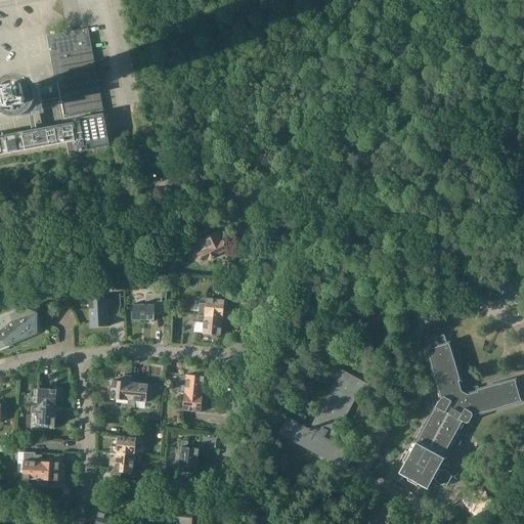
[(0,155),(67,143),(69,155),(111,146),(111,145),(108,134),(88,28),(67,32),(55,35),(54,32),(51,32),(51,35),(47,36),(51,61),(51,60),(58,97),(36,101),(37,112),(60,107),(63,125),(11,134),(0,136),(0,155)]
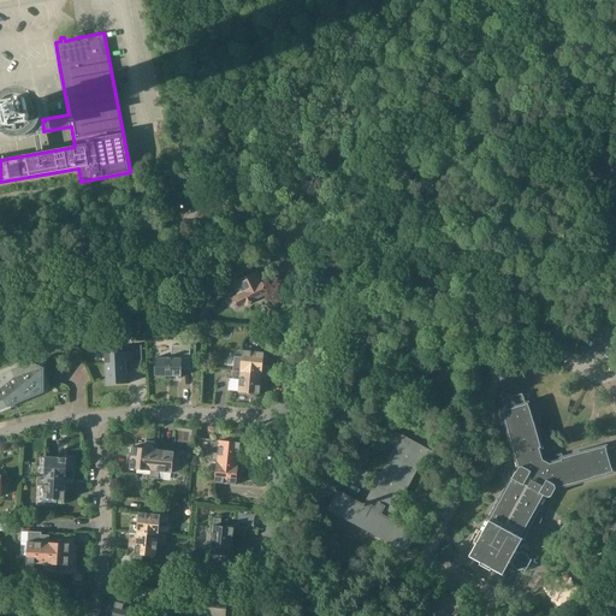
[(41,116),(39,102),(35,104),(35,102),(33,102),(33,104),(29,105),(29,104),(16,106),(17,111),(15,111),(16,113),(17,113),(18,117),(17,117),(19,130),(23,129),(23,130),(25,130),(27,134),(34,132),(40,132),(40,131),(43,131),(42,119),(41,116)]
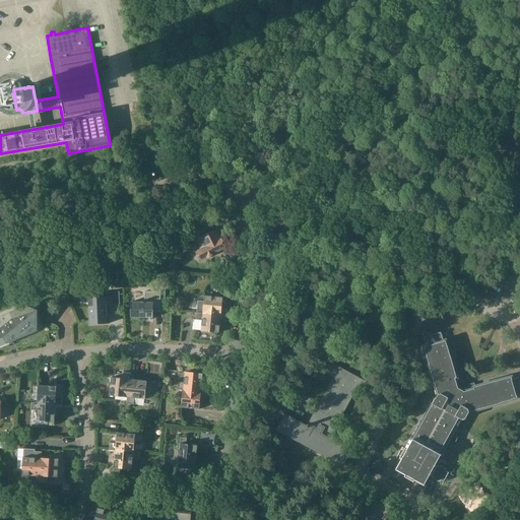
[(224,202),(220,206),(218,208),(221,211),(223,209),(224,209),(228,206),(225,204),(224,202)]
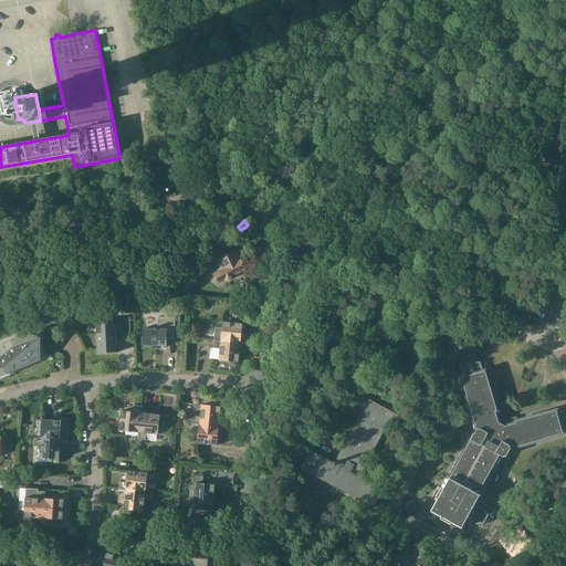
[(233,253),(229,254),(226,248),(211,255),(220,272),(213,275),(218,283),(244,270),(238,257),(236,258),(233,253)]
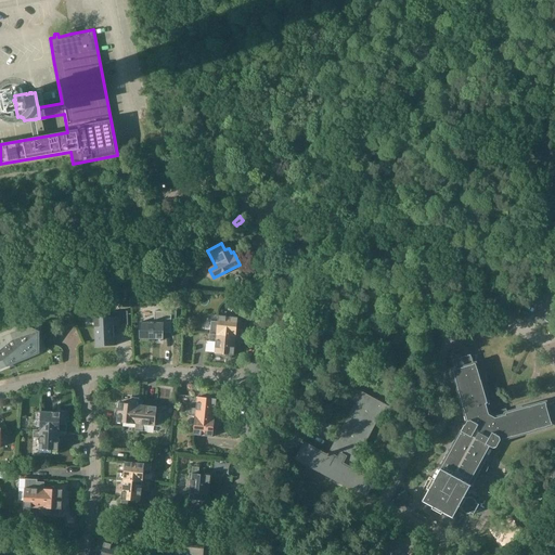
[(115,336),(114,326),(121,325),(128,325),(128,311),(114,312),(114,317),(94,318),(95,347),(105,346),(115,346),(115,336)]
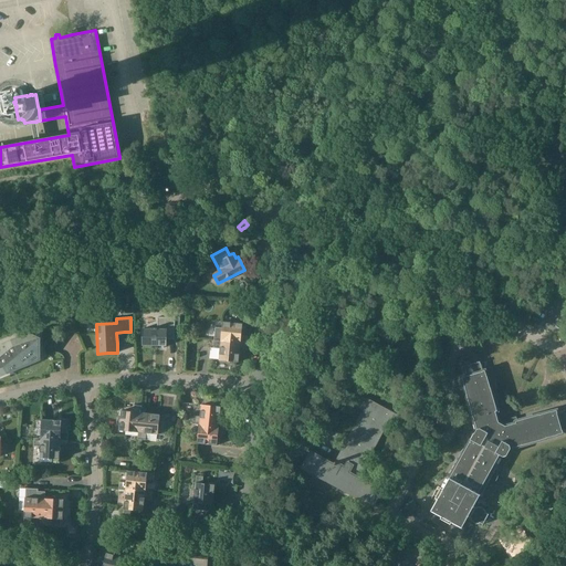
[(143,338),(143,346),(159,346),(167,346),(167,344),(167,339),(175,339),(175,328),(179,328),(180,317),(175,317),(169,317),(169,318),(161,317),(161,329),(157,329),(157,328),(153,328),(143,328),(143,338)]
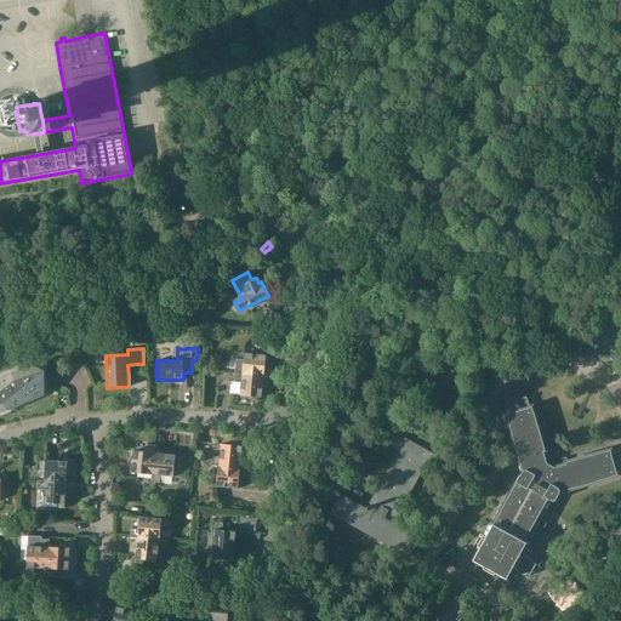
[(237,359),(235,372),(254,375),(254,376),(265,377),(272,377),(273,369),(266,369),(267,355),(245,353),(244,360),(237,359)]
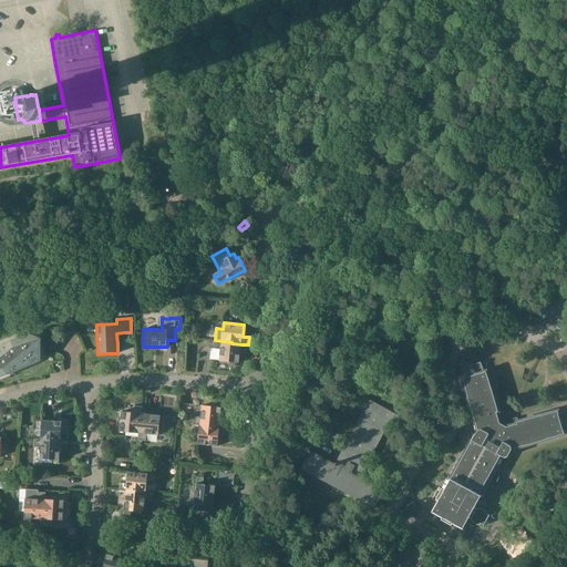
[(0,377),(10,372),(40,360),(40,339),(29,334),(0,347),(0,377)]
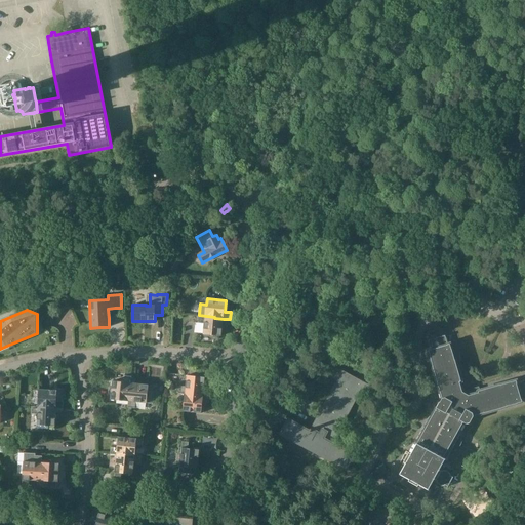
[(221,336),(224,319),(214,318),(214,317),(199,315),(198,323),(204,323),(203,334),(221,336)]
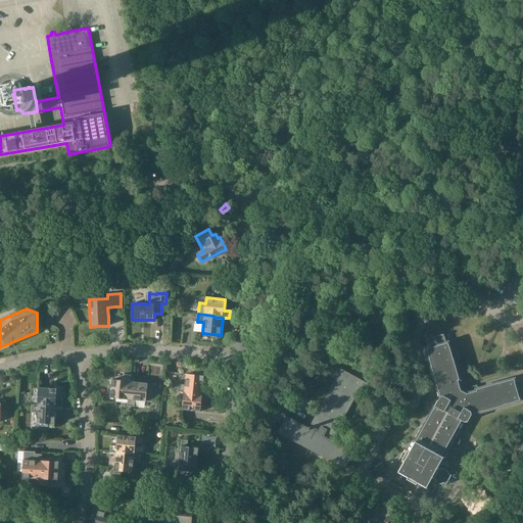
[(457,439),(456,438),(464,423),(468,422),(472,415),(520,401),(520,398),(522,397),(522,379),(515,382),(514,379),(478,389),(477,386),(471,387),(467,394),(460,391),(465,383),(463,378),(459,379),(448,343),(446,343),(443,335),(441,335),(440,335),(439,335),(438,334),(437,334),(436,334),(435,334),(434,334),(433,335),(432,335),(431,336),(430,337),(429,338),(429,339),(427,339),(429,348),(427,348),(431,365),(437,386),(440,396),(428,419),(426,418),(419,430),(421,431),(410,453),(408,452),(402,461),(405,462),(398,472),(409,477),(410,475),(419,480),(418,482),(427,487),(433,477),(435,479),(435,480),(436,481),(437,481),(437,482),(438,482),(439,483),(440,483),(441,484),(443,484),(443,483),(446,484),(452,476),(448,474),(448,473),(448,472),(447,472),(447,471),(446,470),(445,470),(443,469),(442,469),(440,469),(440,470),(437,468),(443,459),(444,459),(449,449),(450,449),(453,449),(453,448),(454,448),(455,447),(456,446),(456,445),(457,445),(457,444),(457,443),(457,442),(457,441),(457,440),(457,439)]
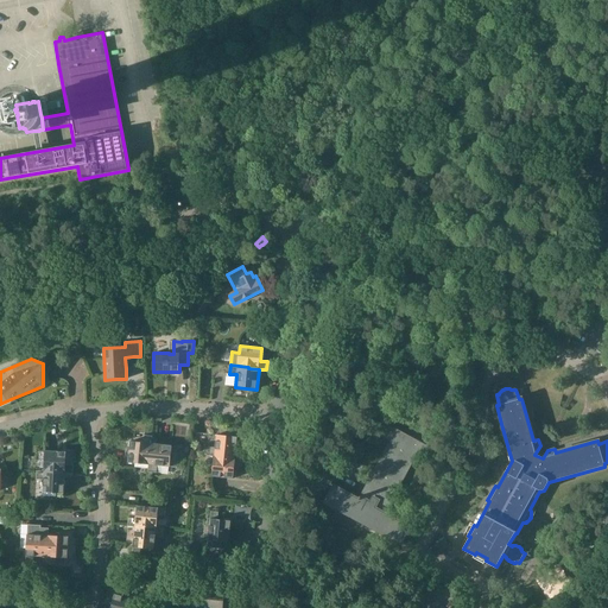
[(359,499),(334,486),(325,501),(401,543),(411,526),(385,512),(416,454),(423,457),(428,448),(390,428),(384,437),(392,441),(361,496),(360,495),(359,499)]
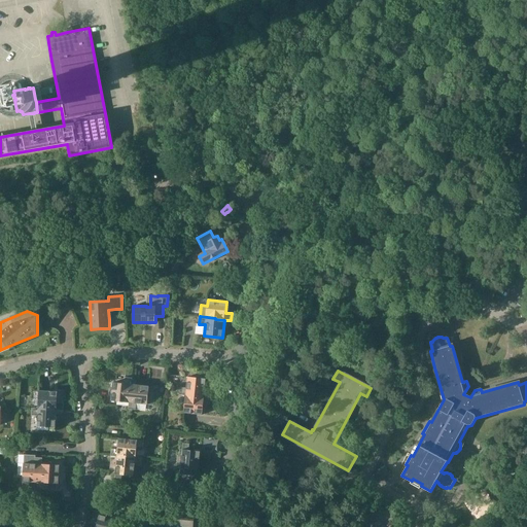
[(111,400),(129,402),(130,393),(131,393),(132,384),(133,378),(126,377),(125,384),(113,382),(111,400)]
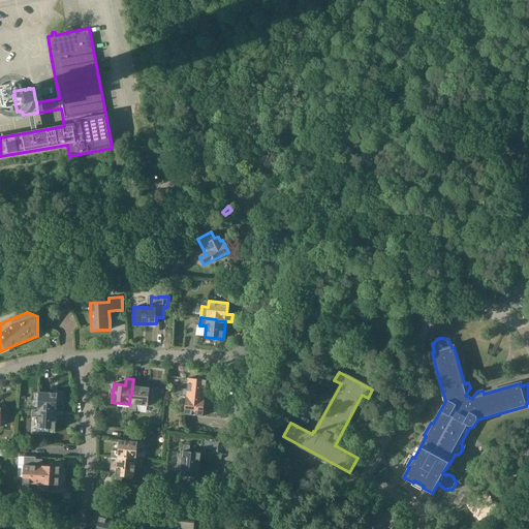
[(206,398),(207,380),(188,378),(187,390),(181,389),(180,396),(187,397),(186,399),(195,400),(195,399),(212,400),(212,399),(206,398)]
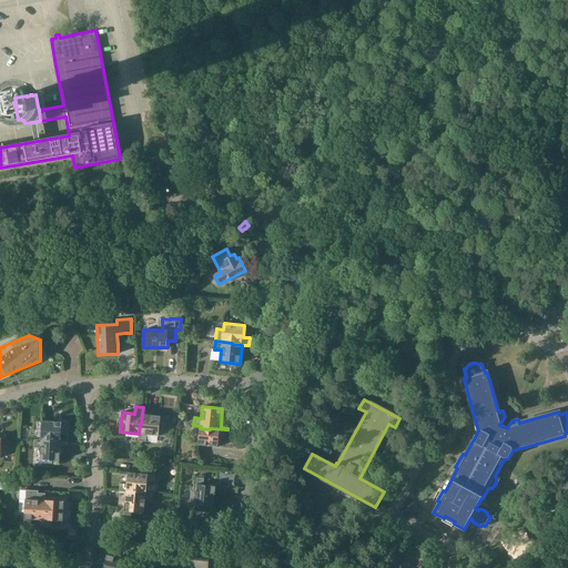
[(161,416),(142,414),(141,424),(140,424),(139,434),(139,440),(146,442),(148,435),(166,437),(168,424),(161,423),(161,416)]
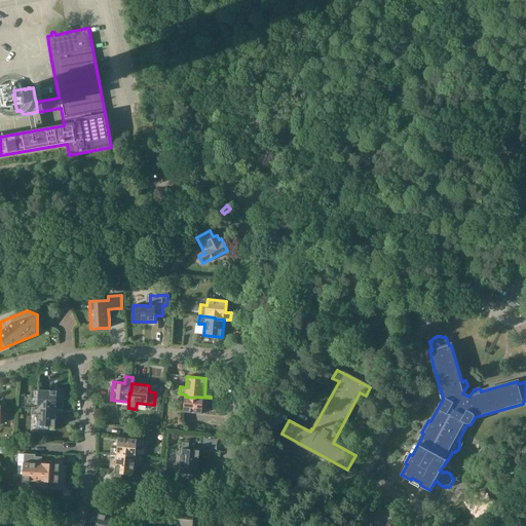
[(58,390),(39,389),(38,408),(47,408),(47,409),(57,409),(63,410),(64,403),(58,402),(58,390)]
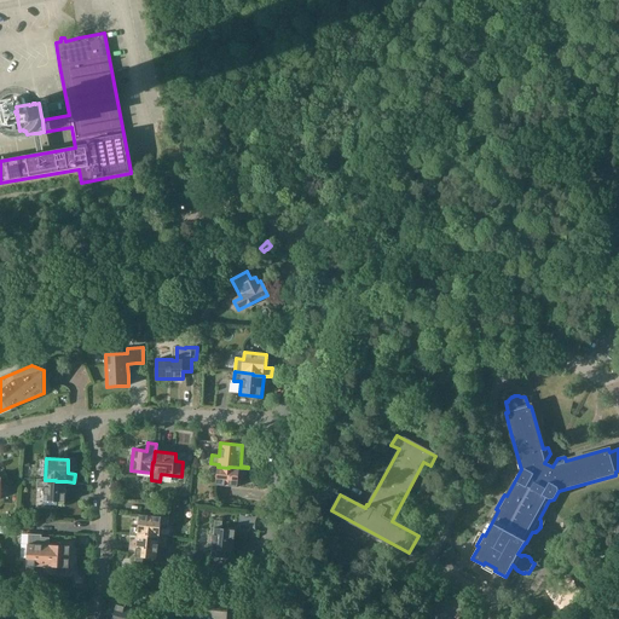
[(247,475),(248,468),(229,467),(229,468),(218,467),(217,485),(238,487),(239,474),(247,475)]
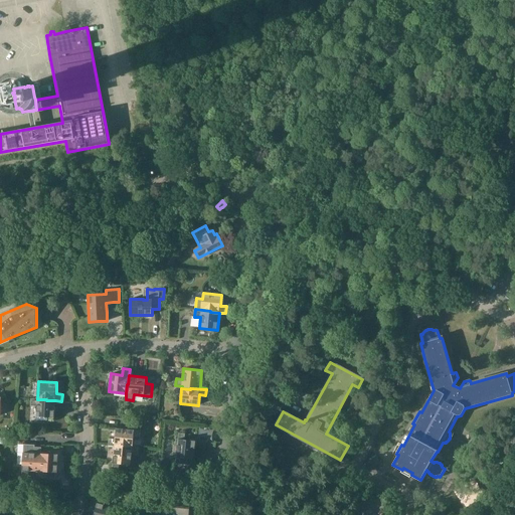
[(54,418),(55,400),(46,400),(46,399),(37,399),(31,398),(31,406),(37,406),(36,417),(54,418)]
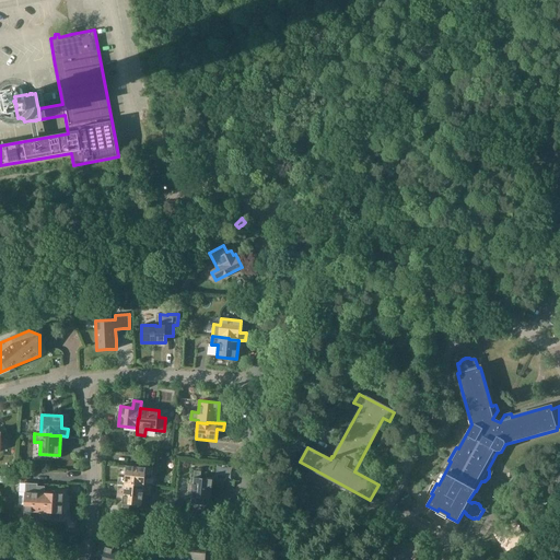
[(152,476),(153,468),(127,466),(126,477),(118,477),(118,485),(125,486),(135,486),(144,487),(146,475),(152,476)]
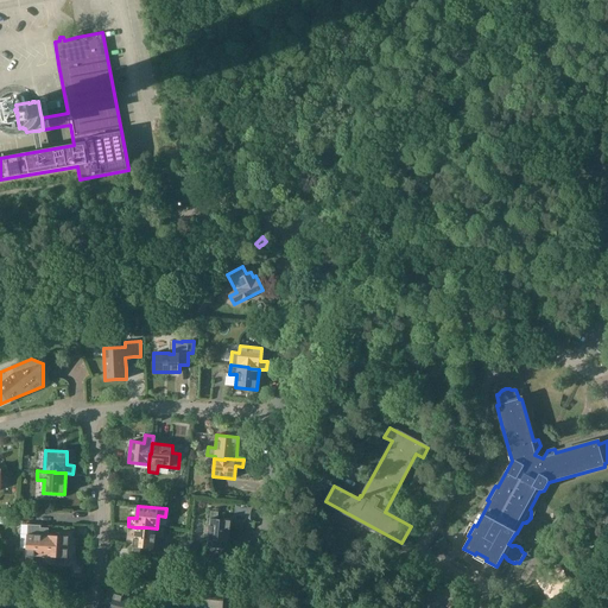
[(232,521),(219,519),(219,512),(211,511),(207,548),(221,549),(222,542),(229,542),(232,521)]
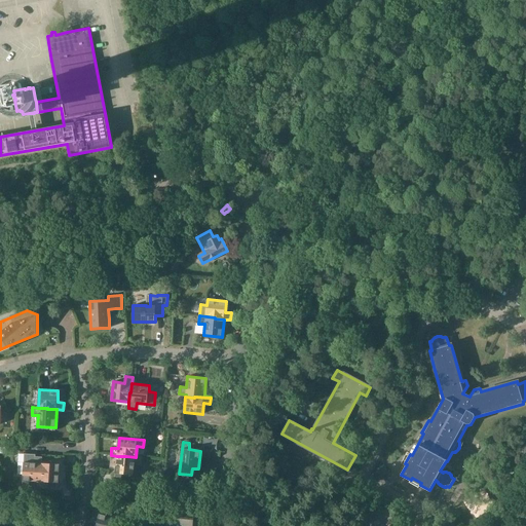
[(24,462),(23,487),(29,488),(30,481),(34,482),(40,482),(41,473),(42,473),(42,463),(43,457),(36,456),(36,454),(25,454),(24,462)]
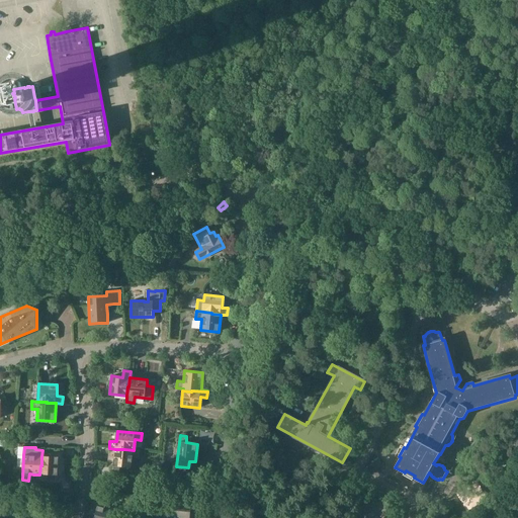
[(140,450),(134,450),(124,449),(115,449),(112,472),(119,473),(120,466),(132,467),(133,457),(140,457),(140,450)]
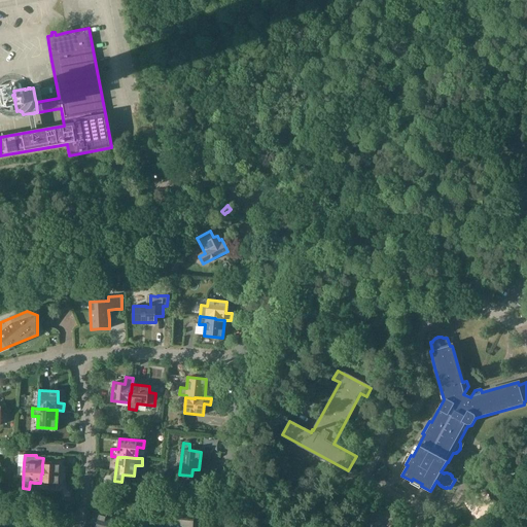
[(60,465),(42,464),(42,473),(41,473),(40,483),(40,489),(47,490),(48,483),(59,484),(60,465)]
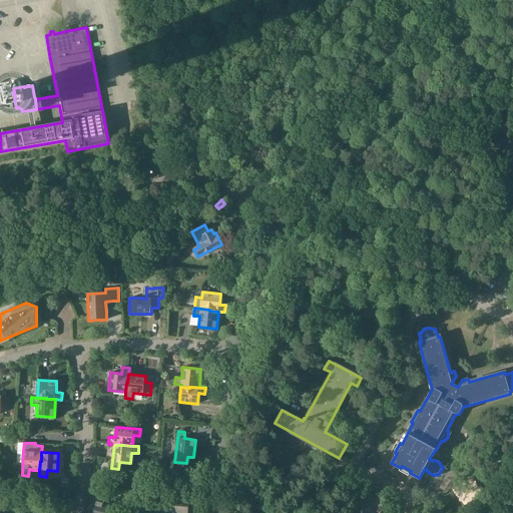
[(161,512),(187,512),(189,497),(163,494),(161,512)]
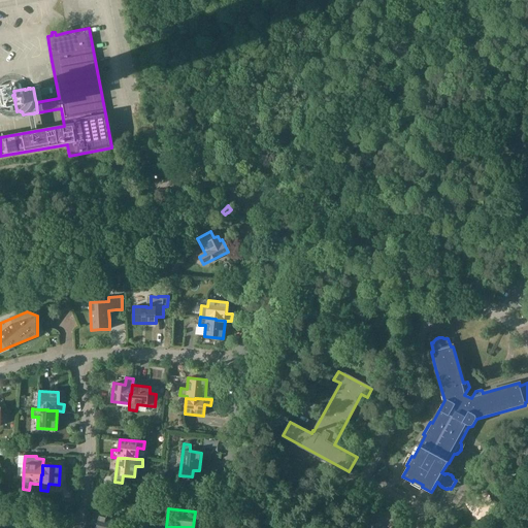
[(116,527),(118,521),(106,518),(108,512),(102,509),(96,527),(116,527)]
